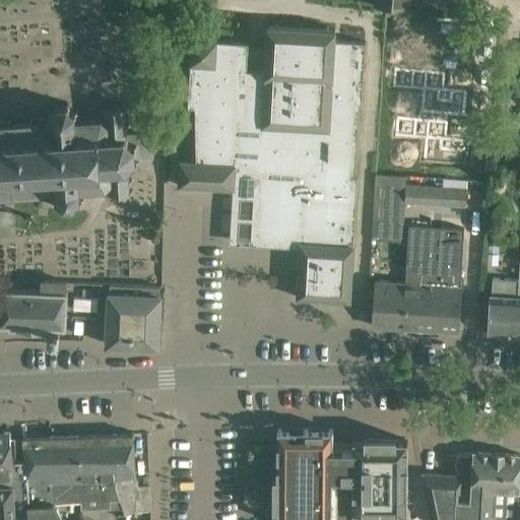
[(179,186),(234,189),(235,171),(259,172),(254,242),(300,245),(297,298),(349,301),(358,178),(354,178),(359,105),(362,105),(366,42),(334,41),(335,29),(267,26),(265,72),(247,71),(248,44),(192,40),(188,108),(196,108),(197,163),(180,161),(179,186)]
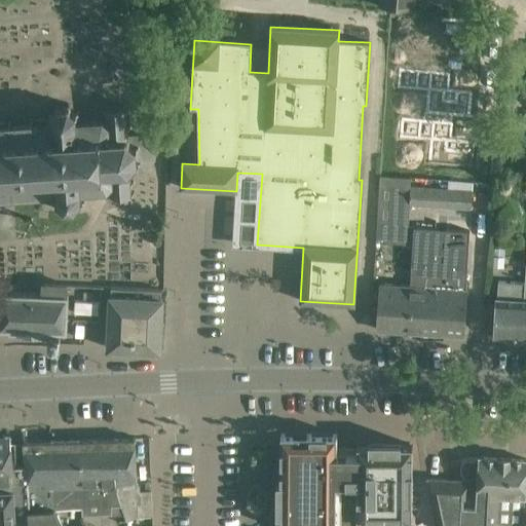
[(399,71),(398,89),(427,92),(425,115),(470,118),(472,94),(448,91),(450,75),(399,71)]
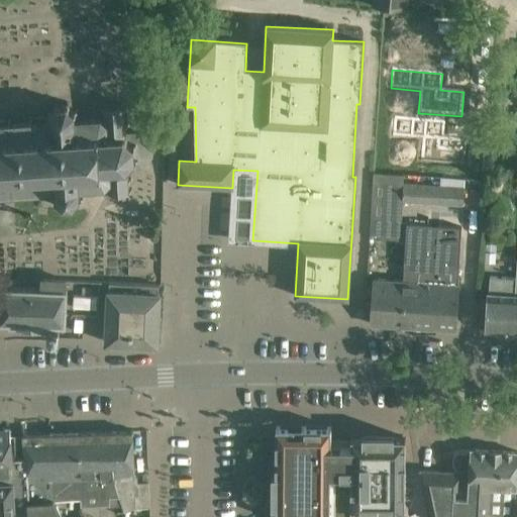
[(0,195),(56,192),(56,197),(53,199),(54,201),(57,200),(62,205),(61,208),(64,209),(65,206),(72,205),(74,208),(76,207),(75,204),(79,198),(82,199),(83,197),(80,196),(79,189),(98,188),(99,192),(109,191),(109,195),(112,195),(112,193),(126,192),(126,194),(129,194),(129,191),(132,191),(131,189),(129,189),(128,171),(129,169),(142,169),(152,158),(151,142),(140,132),(126,133),(125,132),(124,109),(126,108),(126,107),(123,107),(122,103),(120,103),(120,106),(106,107),(106,104),(102,104),(103,107),(100,107),(100,110),(103,109),(103,118),(96,118),(96,114),(92,114),(93,118),(86,119),(86,115),(83,115),(83,119),(75,120),(75,114),(78,112),(76,109),(74,110),(68,105),(69,102),(67,101),(65,104),(59,105),(56,102),(54,103),(56,106),(50,112),(46,111),(46,113),(50,114),(50,120),(47,120),(46,116),(35,117),(35,121),(32,121),(31,117),(29,117),(29,122),(11,123),(11,118),(8,118),(8,123),(5,123),(5,119),(0,119),(0,195)]
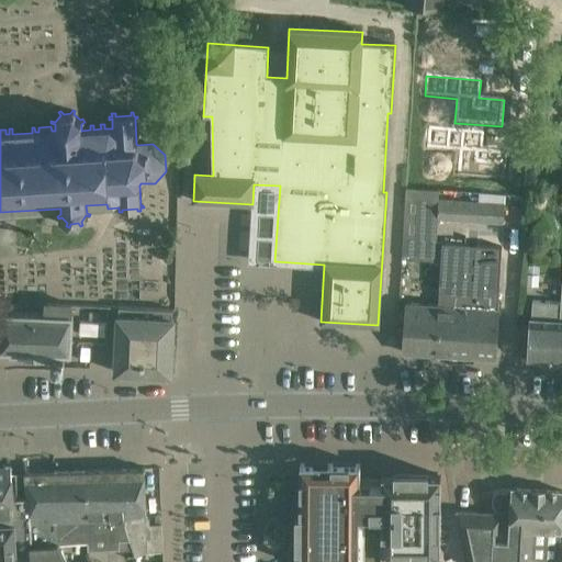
[(427,128),(425,148),(458,152),(456,176),(502,179),(505,153),(480,150),(482,133),(427,128)]
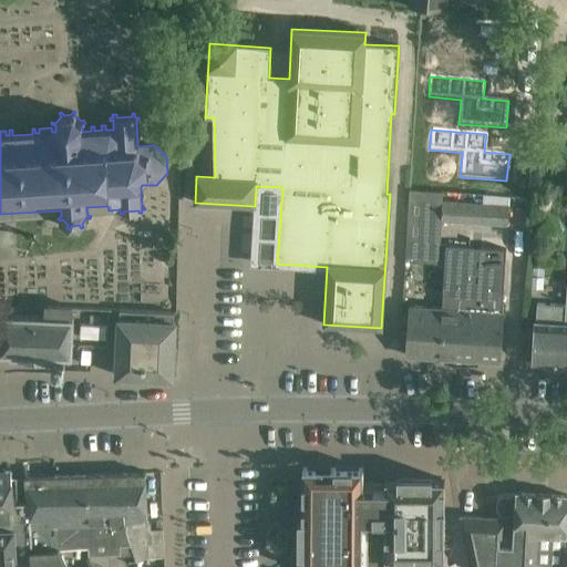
[(485,195),(484,204),(509,205),(509,196),(485,195)]
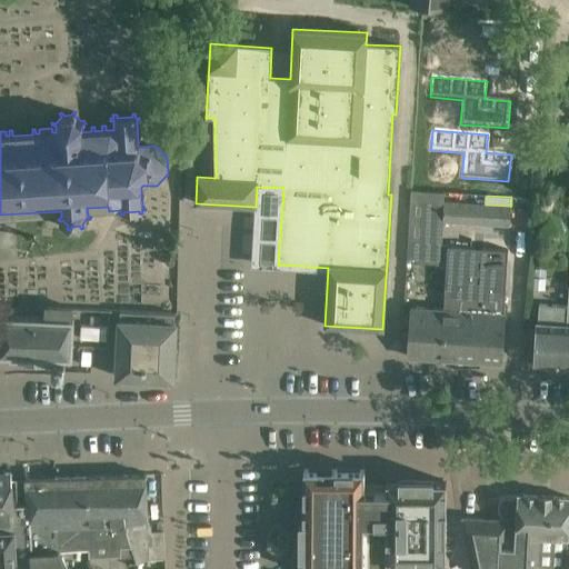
[(472,203),(443,202),(442,221),(462,223),(471,223),(510,226),(511,206),(486,205),(472,203)]
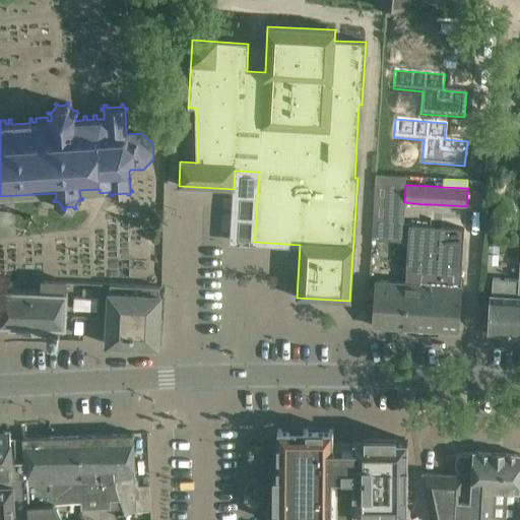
[(375,240),(407,240),(407,219),(375,218),(375,240)]
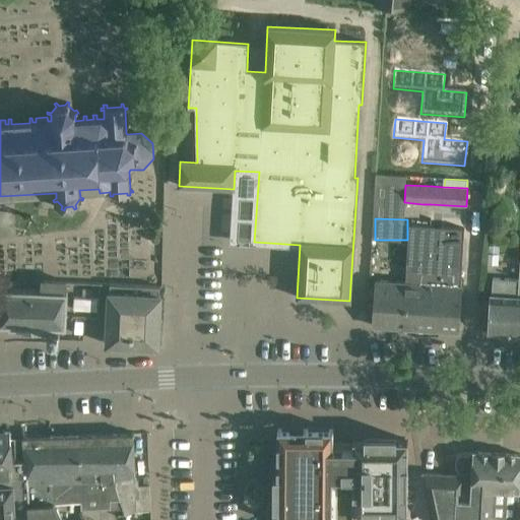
[(461,285),(460,285),(464,233),(409,230),(405,282),(376,280),(373,324),(372,324),(372,326),(406,328),(406,329),(409,333),(435,334),(439,331),(439,330),(458,331),(458,330),(461,285)]
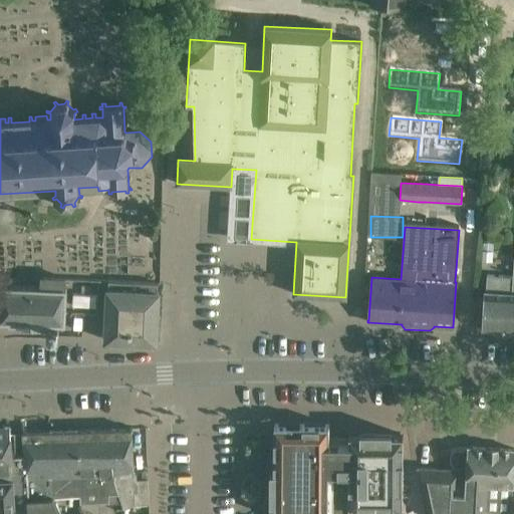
[(483,309),(482,329),(513,330),(513,258),(513,259),(512,276),(486,275),(485,291),(483,309)]
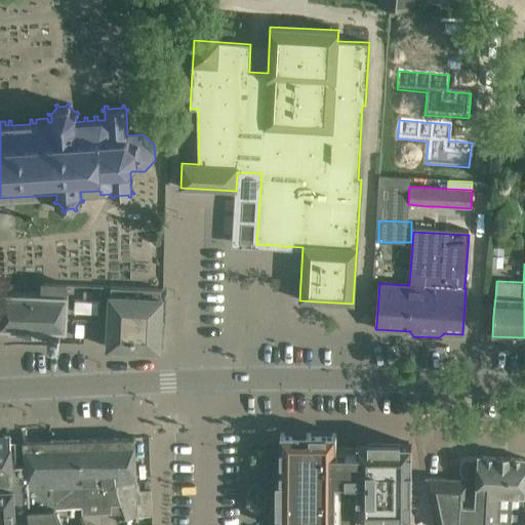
[(66,329),(68,305),(67,305),(68,285),(42,283),(41,292),(0,291),(0,301),(0,325),(17,327),(16,338),(48,339),(48,341),(59,341),(59,331),(57,331),(58,329),(66,329)]
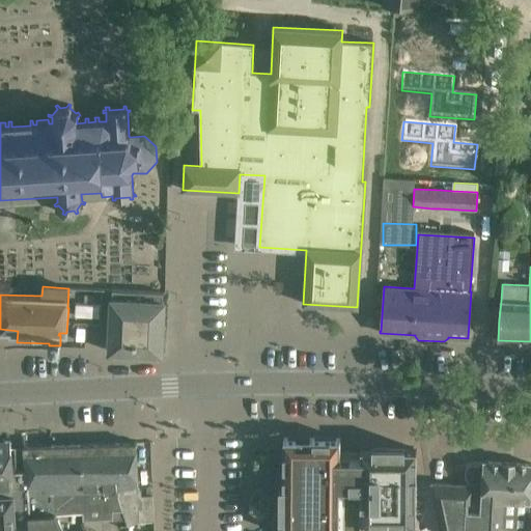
[(112,290),(111,312),(109,352),(161,354),(164,302),(163,302),(164,292),(112,290)]
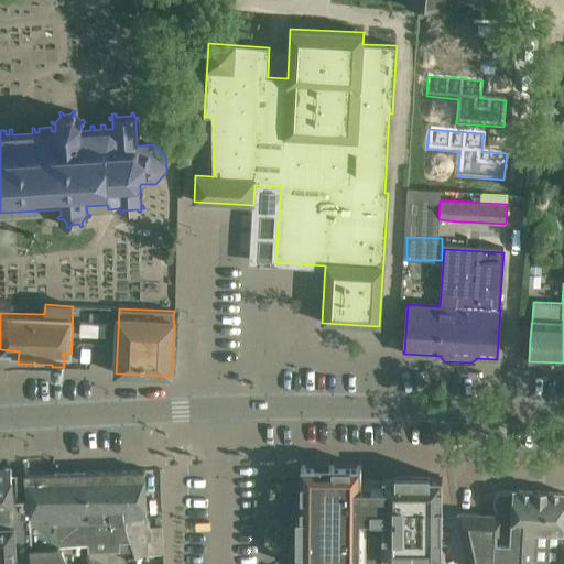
[(361,466),(301,466),(300,563),(447,563),(442,552),(442,537),(442,502),(442,477),(383,477),(382,486),(364,486),(361,486),(361,466)]
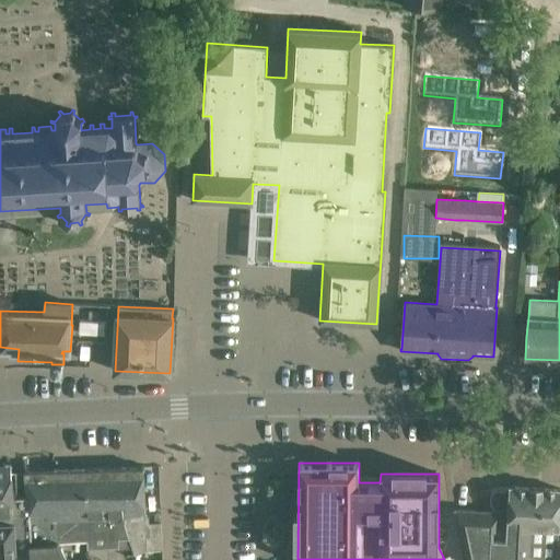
[(0,559),(57,559),(57,558),(42,559),(38,559),(34,559),(32,543),(31,527),(27,496),(12,496),(11,465),(0,465),(0,559)]
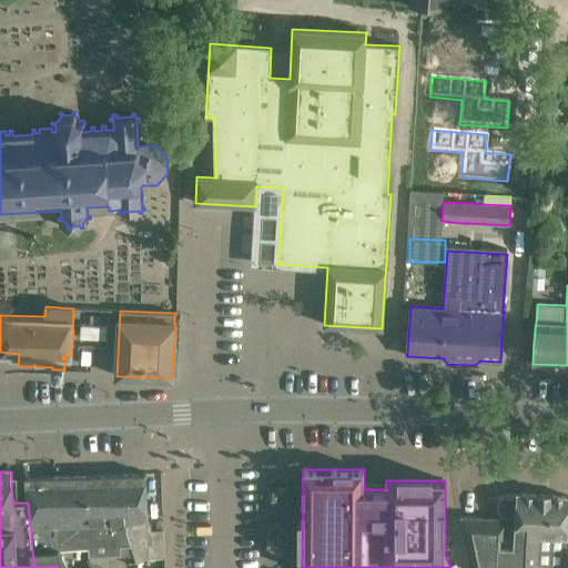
[(28,503),(31,535),(32,550),(34,567),(39,567),(42,567),(58,566),(58,567),(61,567),(51,549),(59,549),(91,547),(91,525),(112,525),(112,546),(131,546),(135,561),(149,558),(164,557),(163,530),(148,530),(145,474),(26,477),(28,503)]
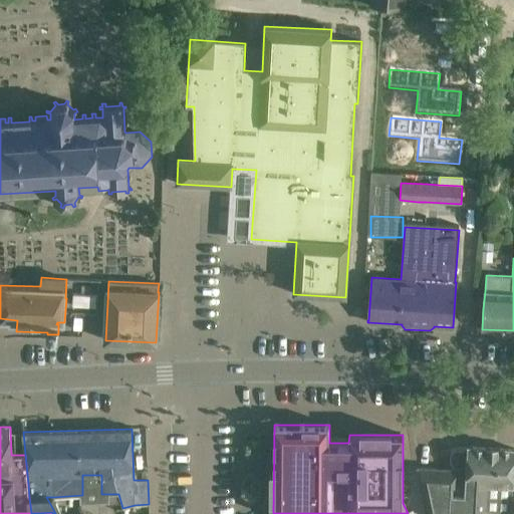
[(485,513),(488,484),(513,485),(513,465),(513,449),(468,447),(468,448),(456,447),(451,452),(450,461),(455,466),(459,466),(459,470),(417,467),(426,513),(485,513)]
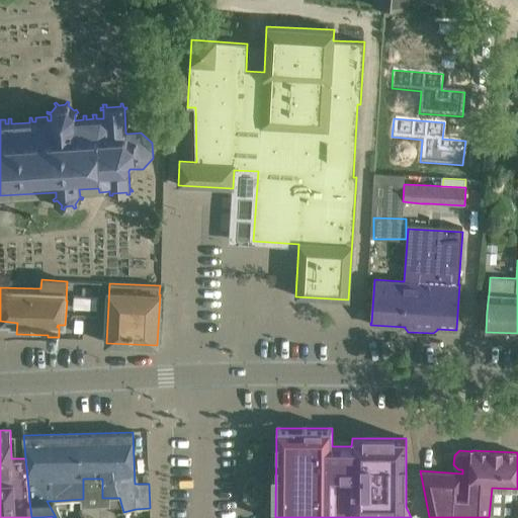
[(61,517),(54,501),(47,501),(56,517),(61,517)]
